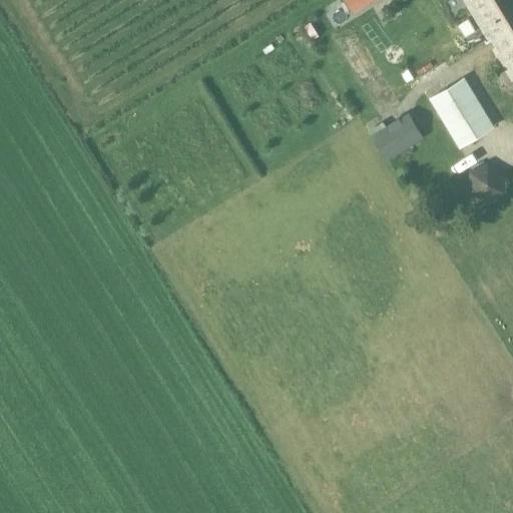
[(344,0),(351,12),(370,0),(344,0)]
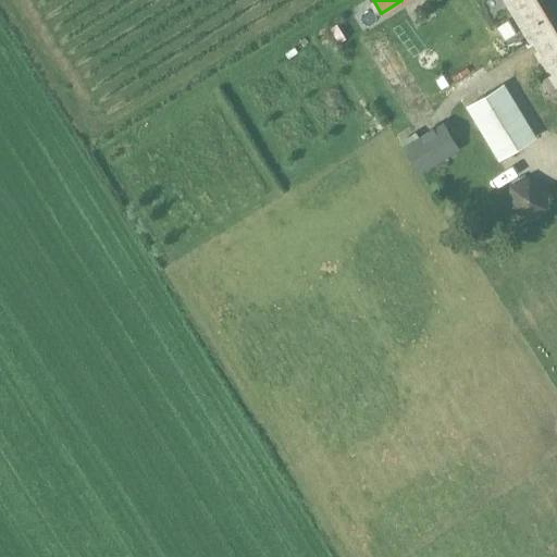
[(556,0),(505,0),(556,85),(556,0)]
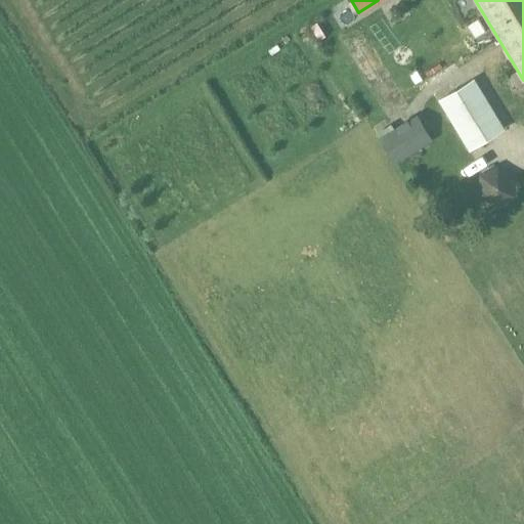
[(505,130),(474,79),(439,101),(470,151),(505,130)]
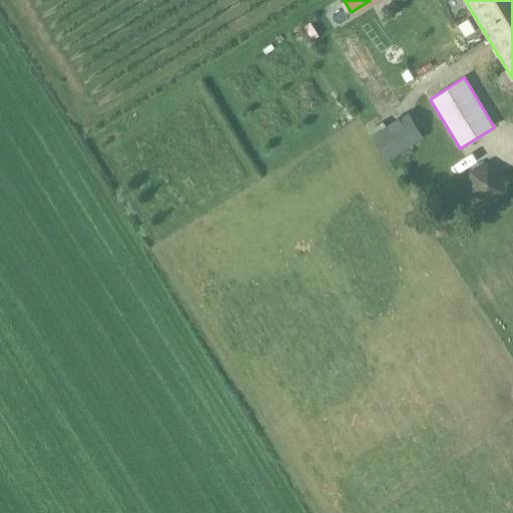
[(387,161),(424,138),(408,112),(386,126),(383,123),(369,132),(387,161)]
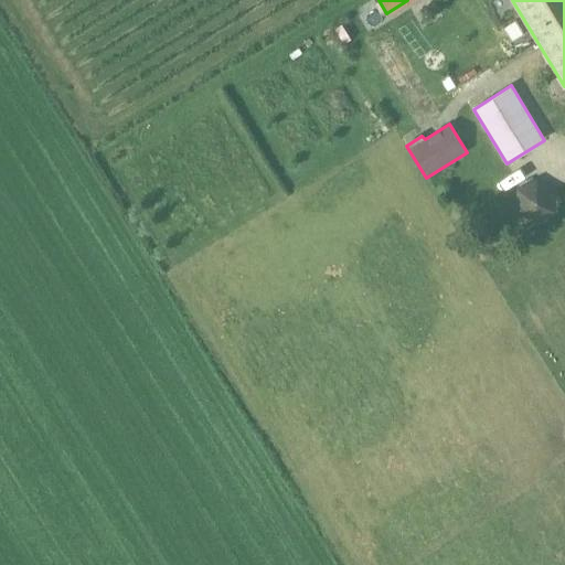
[(513,187),(513,217),(550,219),(551,182),(532,181),(531,188),(513,187)]
